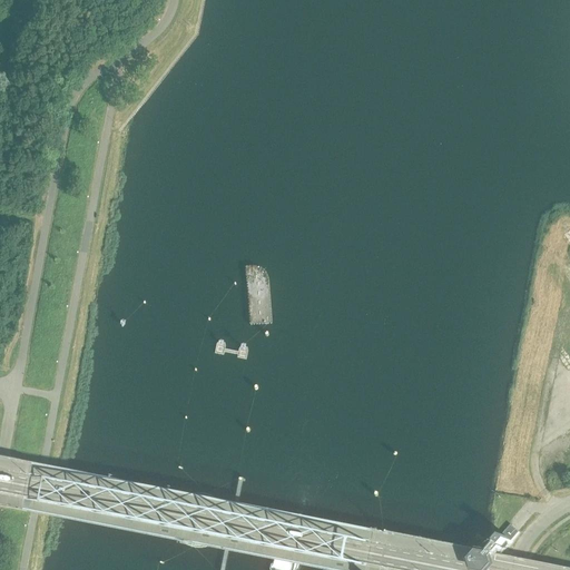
[(246,266),(249,324),(272,323),(268,282),(268,277),(267,275),(265,272),(262,268),(258,267),(255,266),(246,266)]
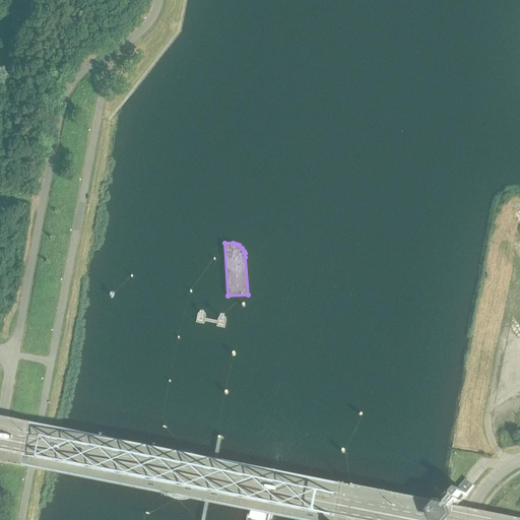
[(218,320),(205,318),(206,315),(198,313),(196,322),(204,324),(205,321),(217,323),(216,326),(224,327),(226,319),(219,317),(218,320)]
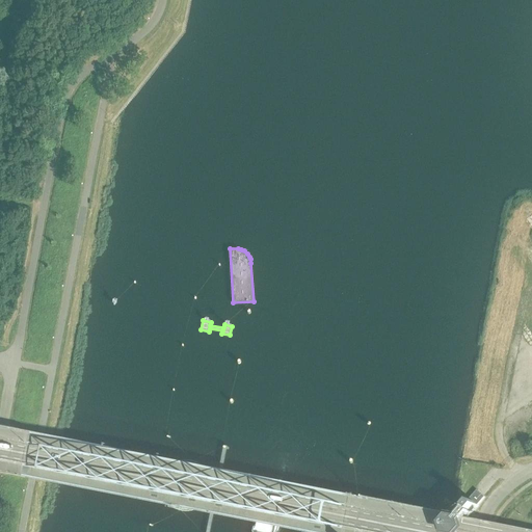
[(481,496),(474,489),(460,504),(463,507),(460,510),(461,514),(466,515),(475,505),(474,504),(481,496)]
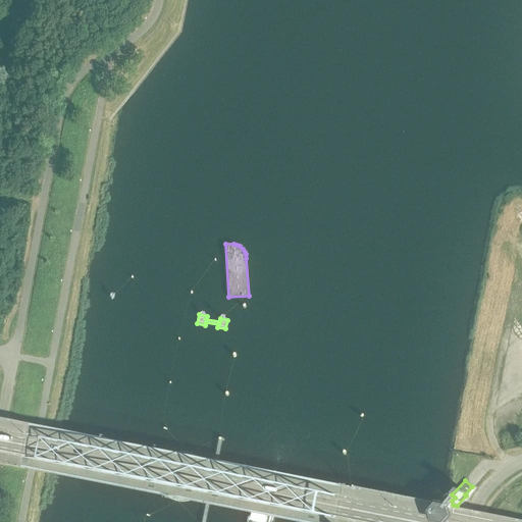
[(351,521),(358,487),(341,484),(335,493),(330,518),(330,521),(351,521)]
